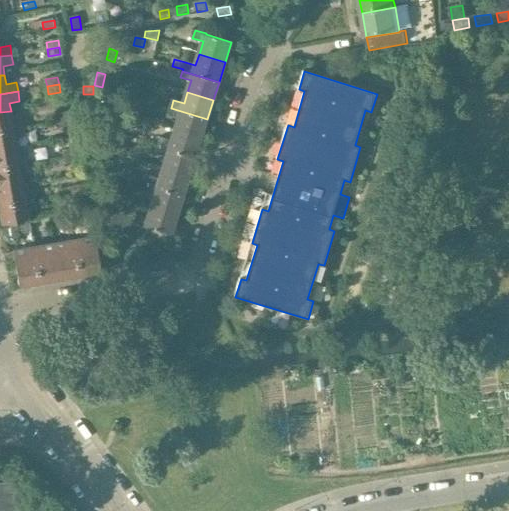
[(157,103),(167,106),(170,98),(159,95),(157,103)]
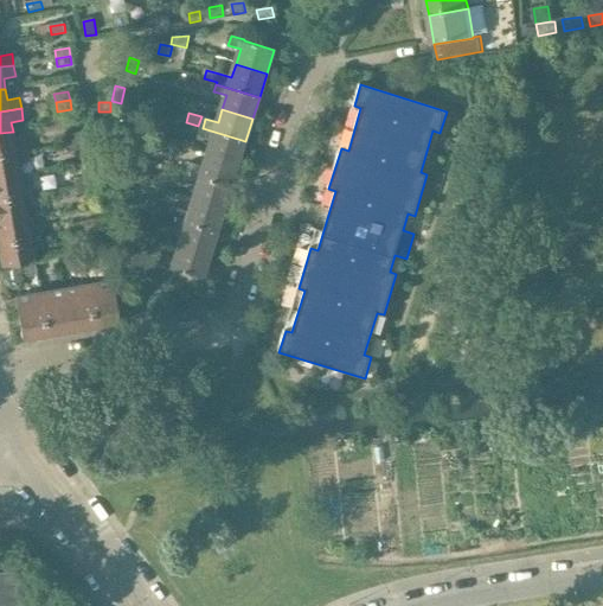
[(245,141),(203,128),(200,136),(212,141),(207,155),(238,165),(245,141)]
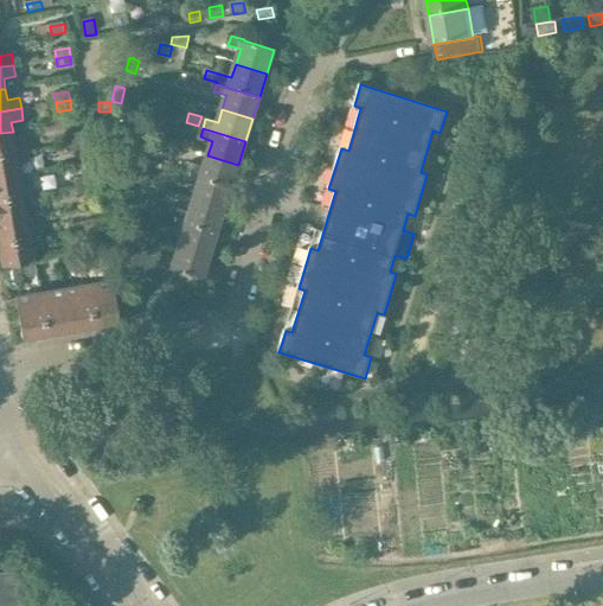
[(121,148),(124,133),(114,131),(110,146),(121,148)]
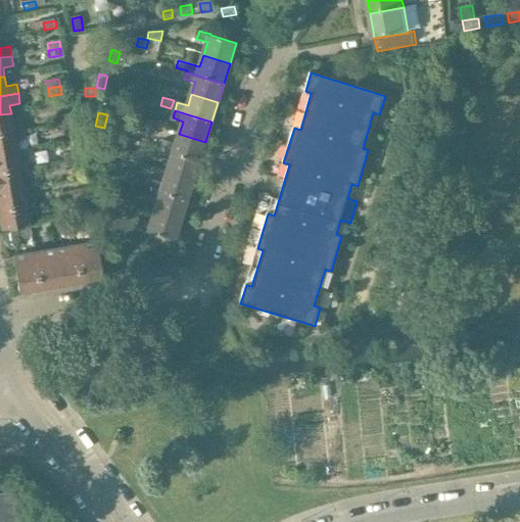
[(11,113),(0,114),(0,134),(25,130),(22,121),(12,123),(11,113)]
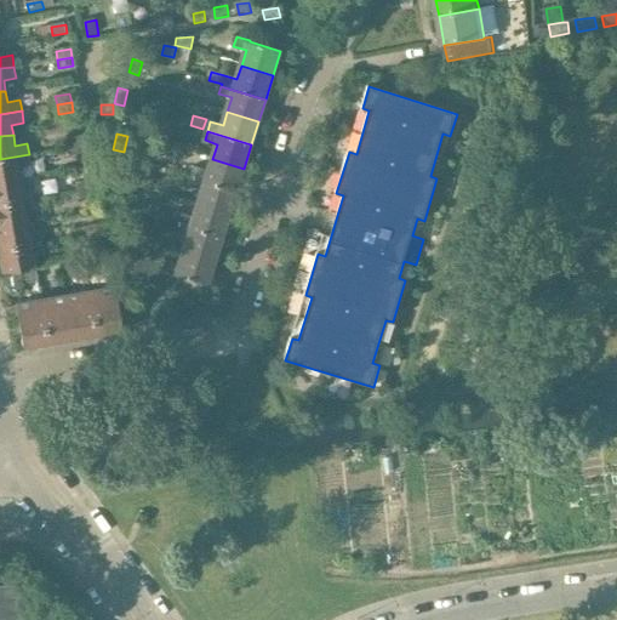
[(70,138),(72,147),(86,144),(85,136),(70,138)]
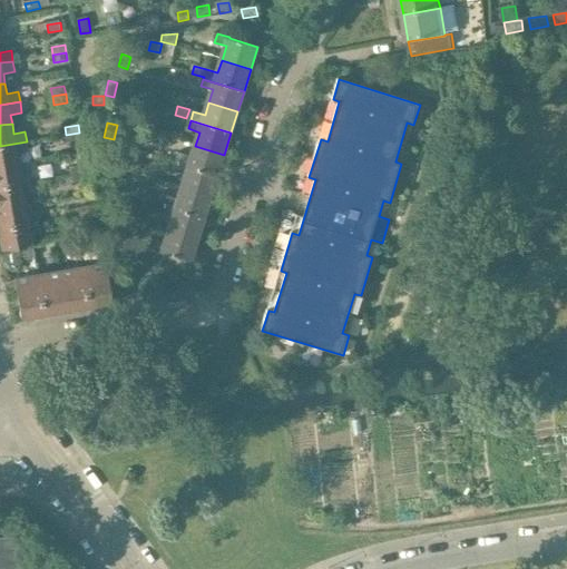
[(79,133),(66,135),(68,143),(81,140),(79,133)]
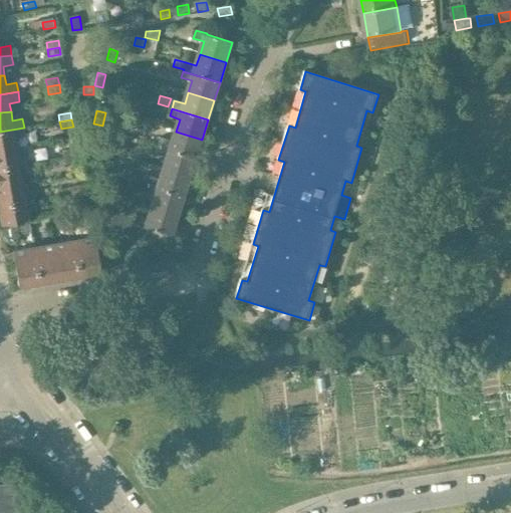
[(24,127),(0,132),(0,150),(17,147),(15,140),(26,138),(24,127)]
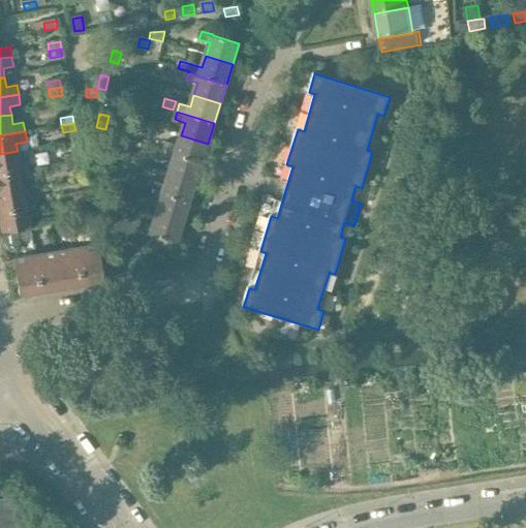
[(208,144),(181,135),(178,146),(167,143),(164,152),(202,163),(208,144)]
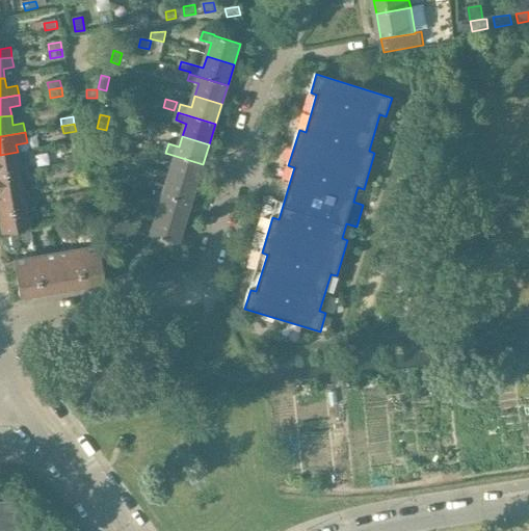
[(18,152),(0,155),(0,175),(31,169),(30,160),(19,162),(18,152)]
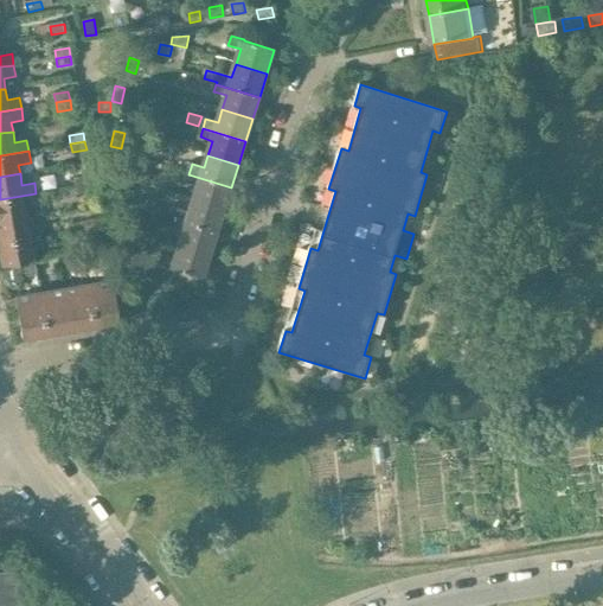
[(107,183),(121,187),(123,178),(110,173),(107,183)]
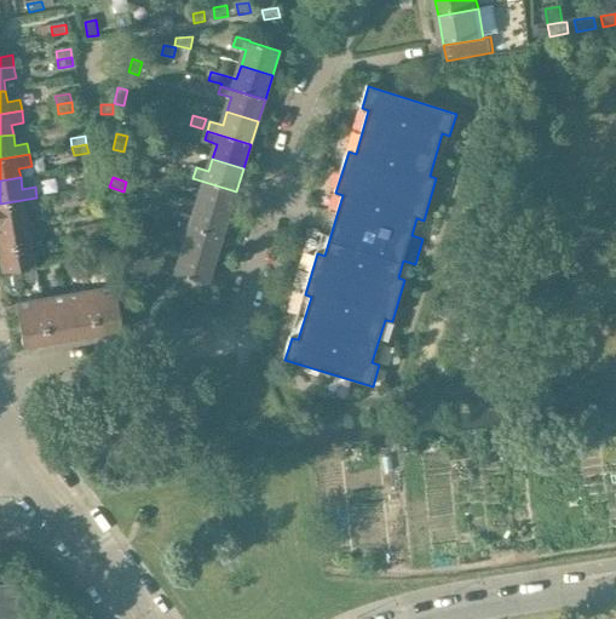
[(236,191),(193,178),(190,187),(202,190),(199,204),(230,213),(236,191)]
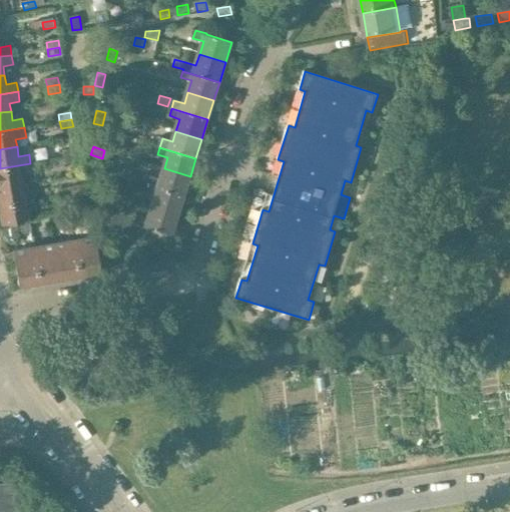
[(66,151),(67,157),(79,155),(78,148),(66,151)]
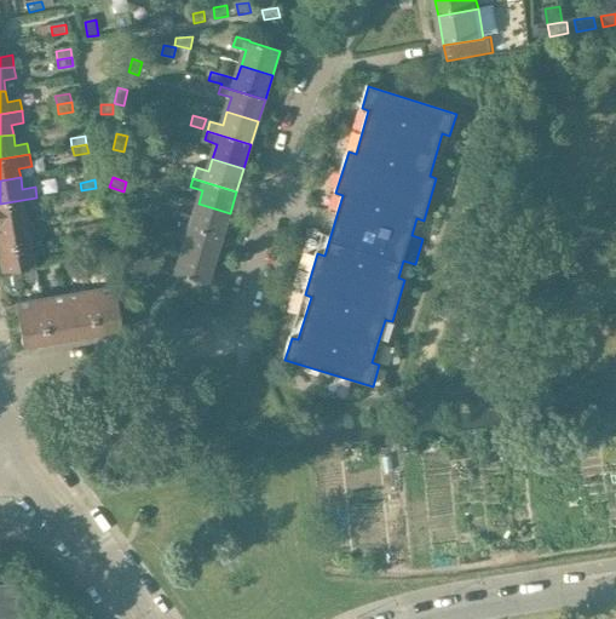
[(96,188),(81,190),(82,200),(97,198),(96,188)]
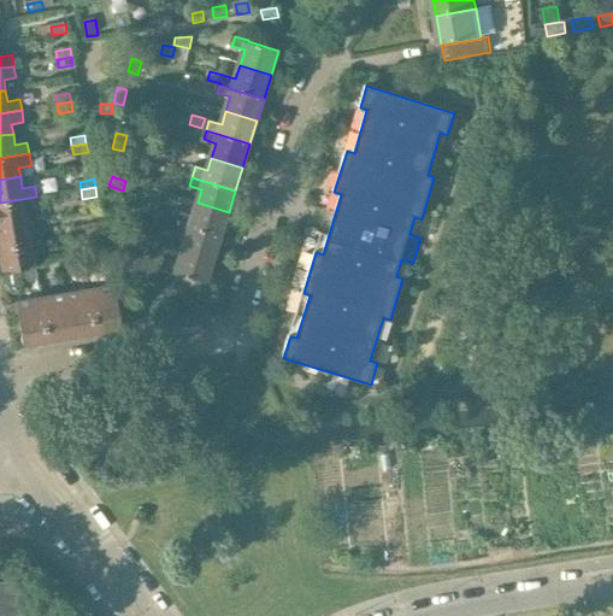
[(117,192),(115,201),(122,204),(125,194),(117,192)]
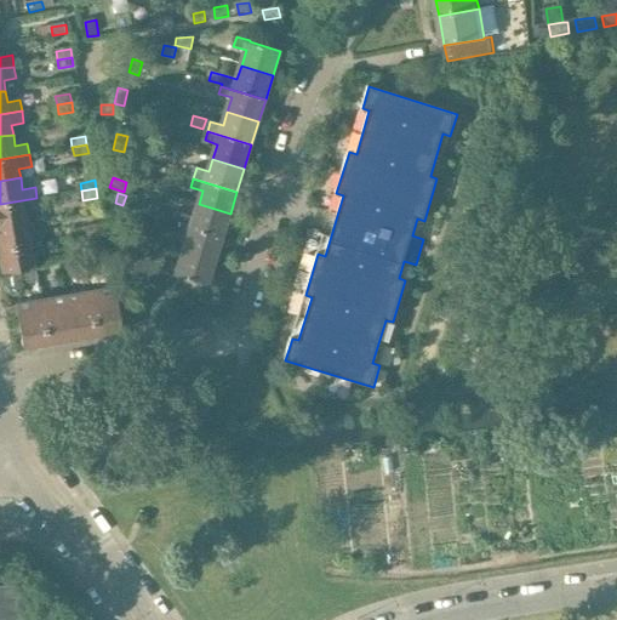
[(36,198),(0,204),(0,228),(28,225),(27,212),(39,210),(36,198)]
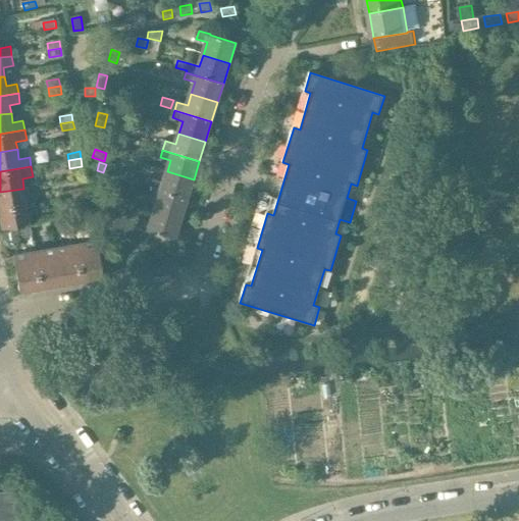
[(194,179),(167,171),(163,184),(153,179),(151,188),(188,200),(194,179)]
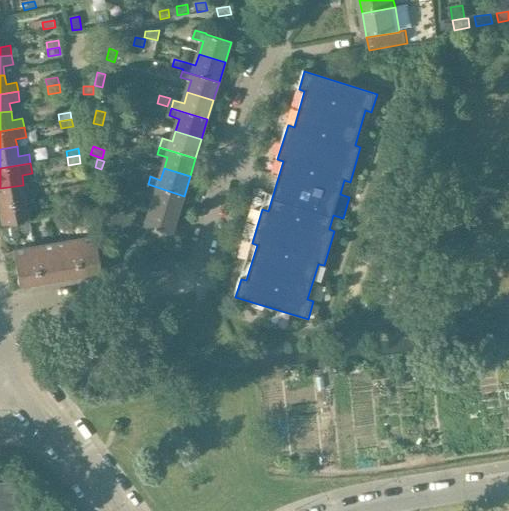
[(97,180),(99,190),(107,189),(105,179),(97,180)]
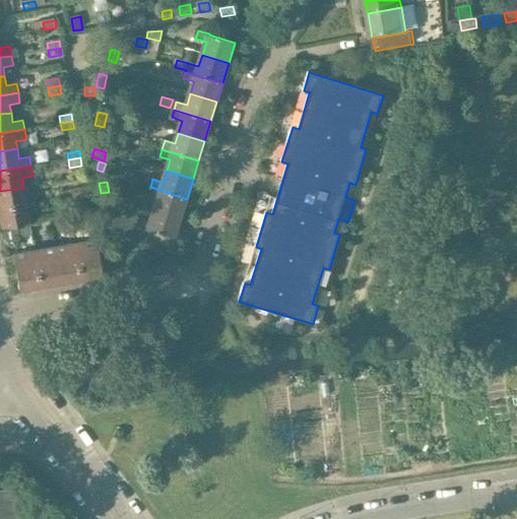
[(187,199),(150,187),(147,195),(158,198),(154,211),(181,218),(187,199)]
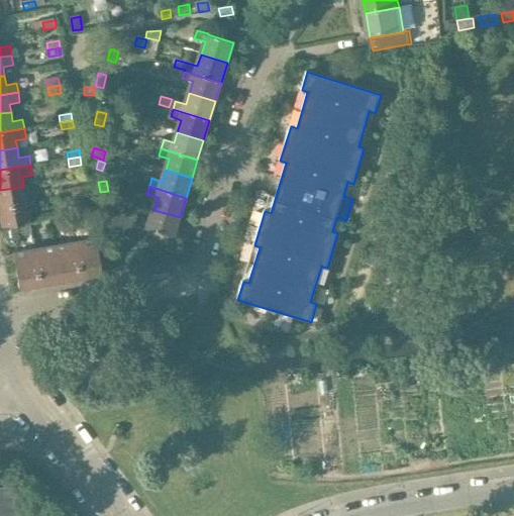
[(23,187),(0,190),(0,199),(2,208),(37,202),(35,193),(25,195),(23,187)]
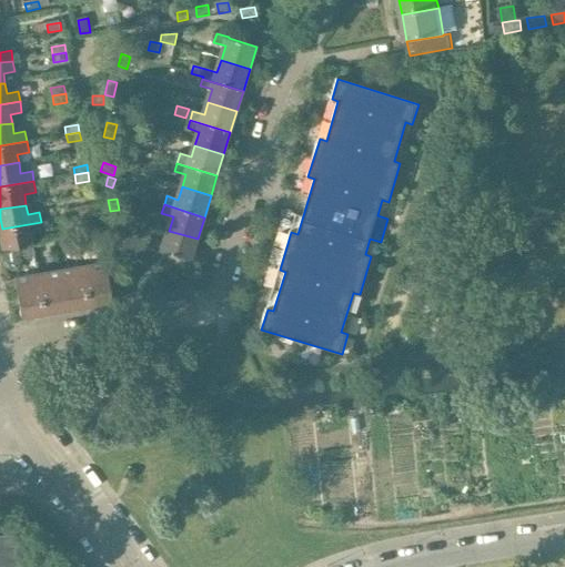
[(80,208),(81,215),(94,213),(93,205),(80,208)]
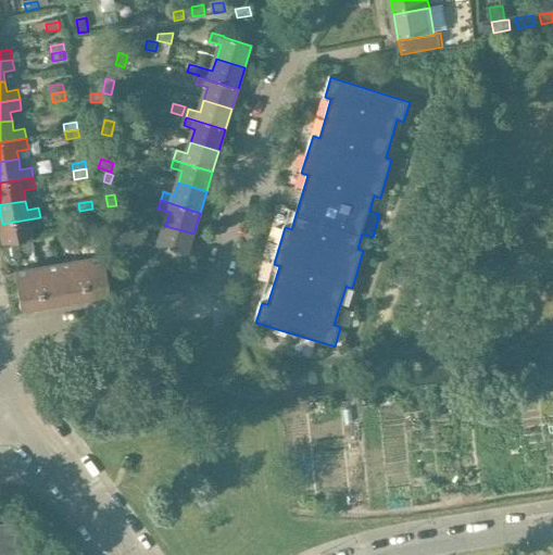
[(92,209),(79,211),(82,219),(95,216),(92,209)]
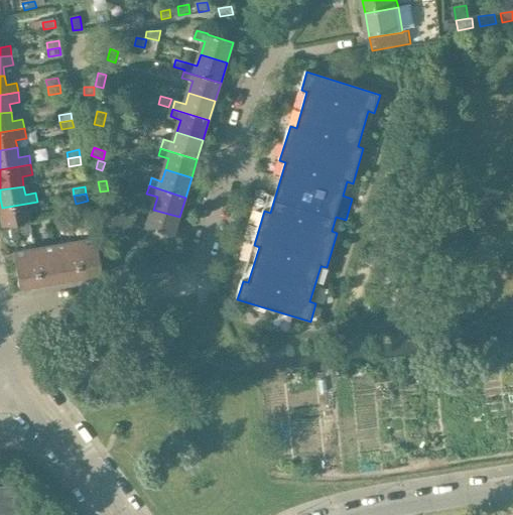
[(37,202),(2,208),(5,228),(17,225),(19,237),(33,234),(31,223),(30,223),(28,214),(39,212),(37,202)]
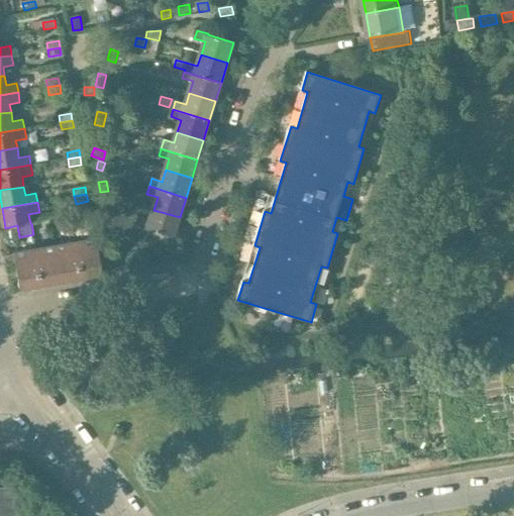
[(180,217),(153,210),(150,220),(139,217),(137,225),(174,236),(180,217)]
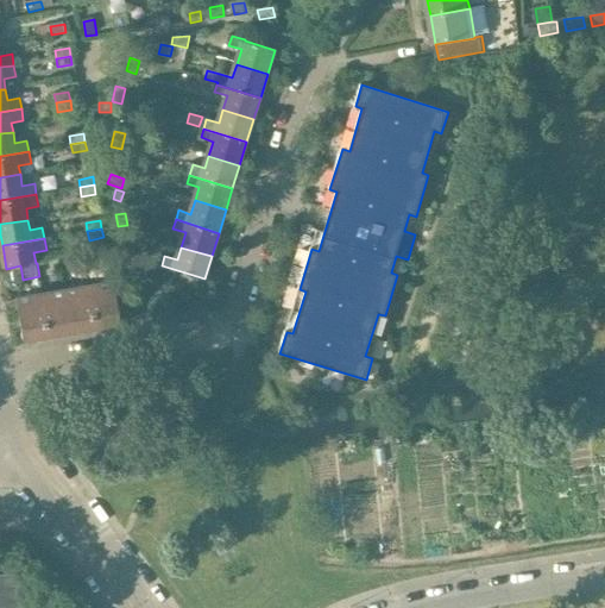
[(99,258),(87,261),(88,269),(100,267),(99,258)]
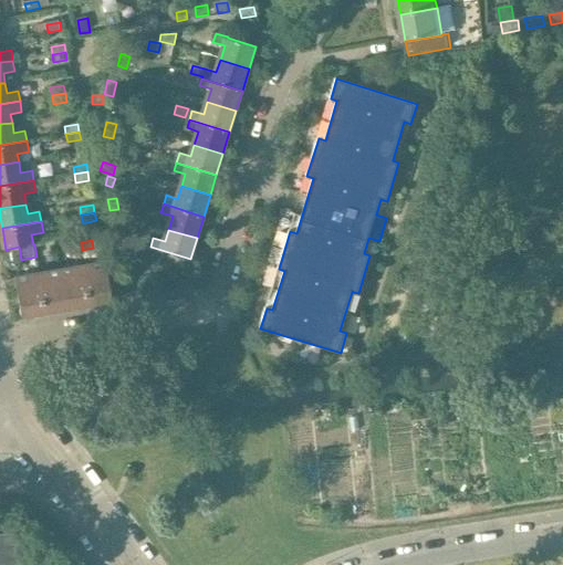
[(69,252),(82,250),(81,242),(68,244),(69,252)]
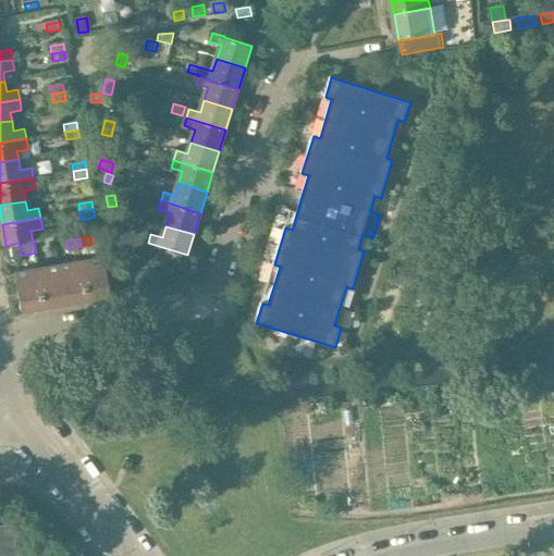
[(105,258),(84,261),(89,300),(112,296),(105,258)]
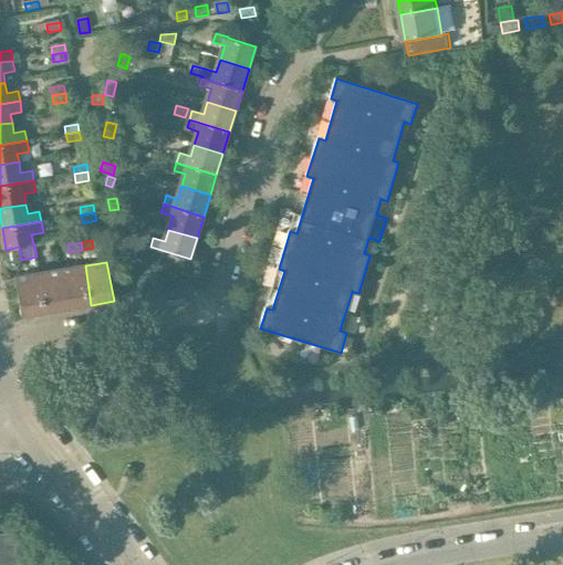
[(85,265),(62,270),(69,310),(91,305),(85,265)]
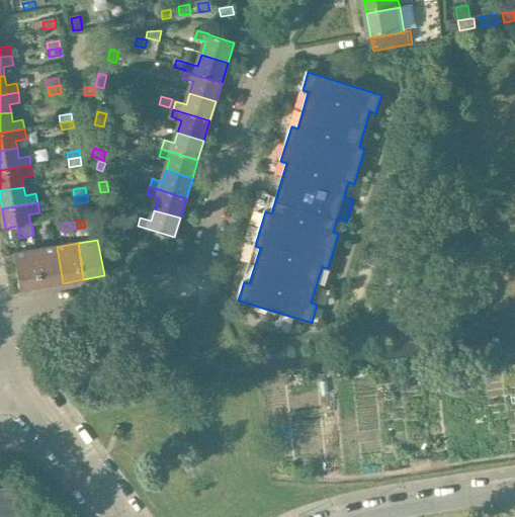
[(57,247),(35,251),(41,286),(63,283),(57,247)]
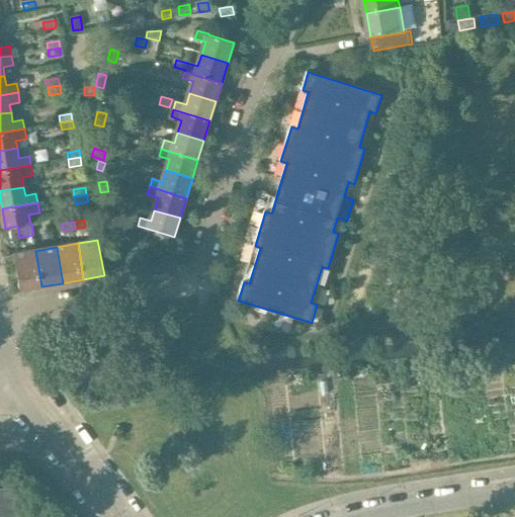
[(20,290),(41,286),(35,251),(14,254),(20,290)]
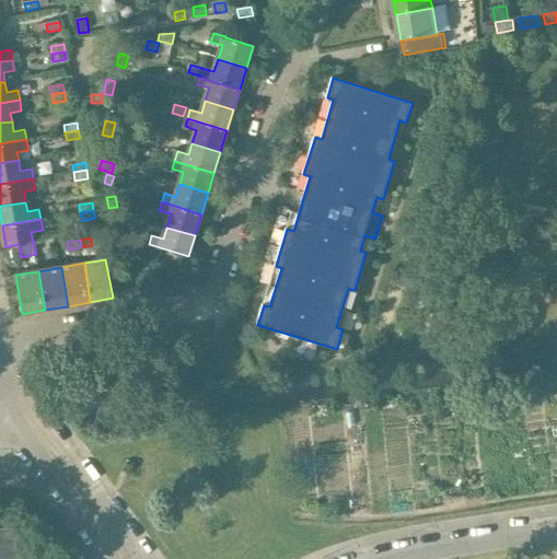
[(159,286),(170,283),(169,275),(158,277),(159,286)]
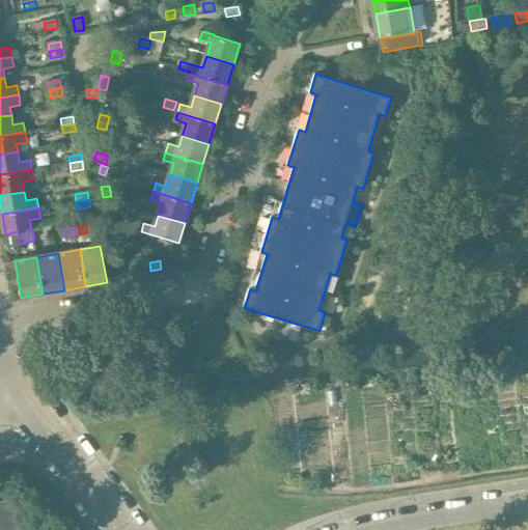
[(121,440),(118,446),(124,449),(128,443),(121,440)]
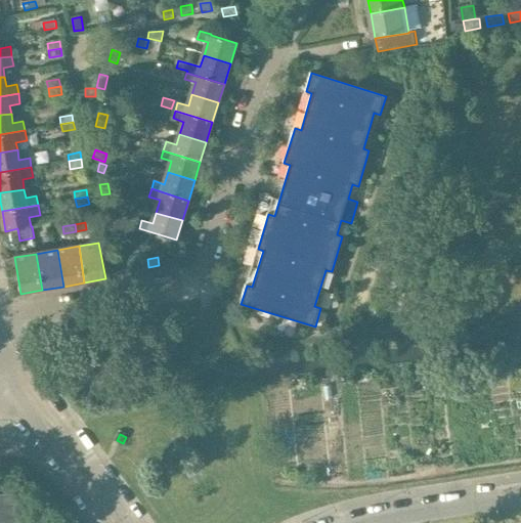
[(20,522),(18,493),(0,494),(0,522),(20,522)]
